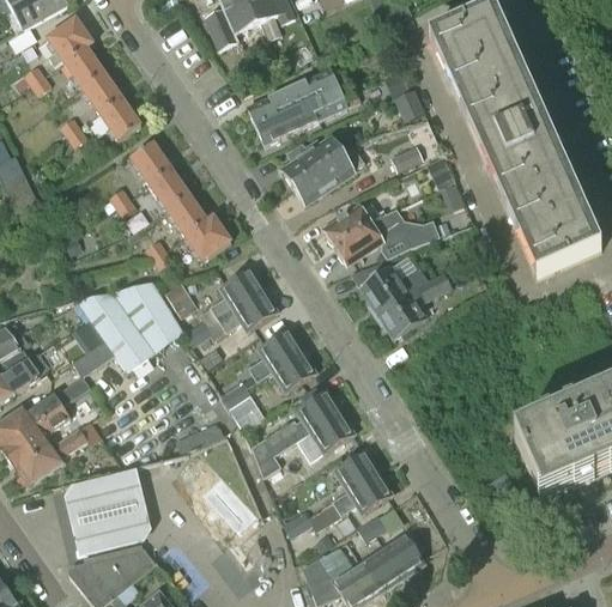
[(0,0),(0,14),(5,12),(7,17),(14,12),(24,30),(67,6),(64,0),(0,0)]
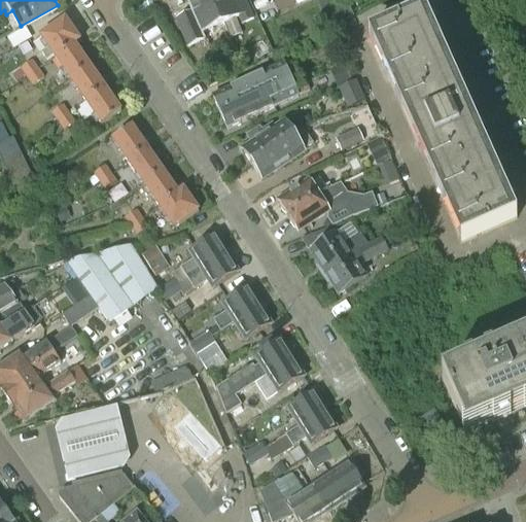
[(209,2),(208,0),(188,0),(193,9),(176,16),(188,43),(205,36),(202,30),(224,20),(216,0),(214,0),(209,2)]
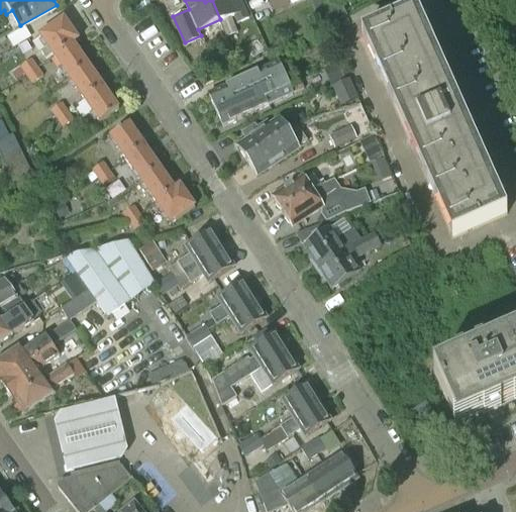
[(204,0),(205,2),(210,0),(212,0),(220,19),(234,13),(237,20),(249,14),(242,0),(204,0)]
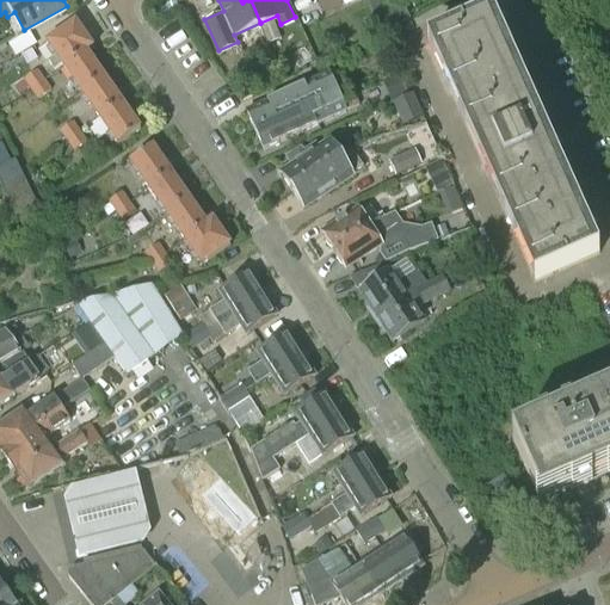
[(598,251),(553,147),(491,10),(429,38),(536,278),(598,251)]
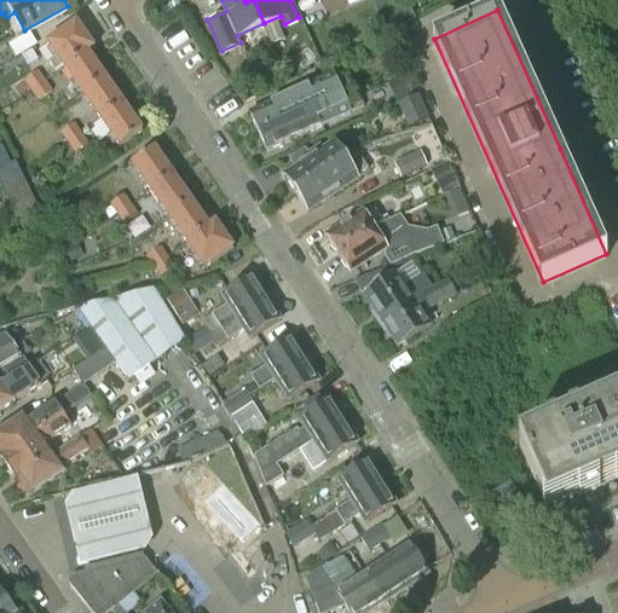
[(67,65),(88,50),(94,45),(76,19),(47,39),(67,65)]
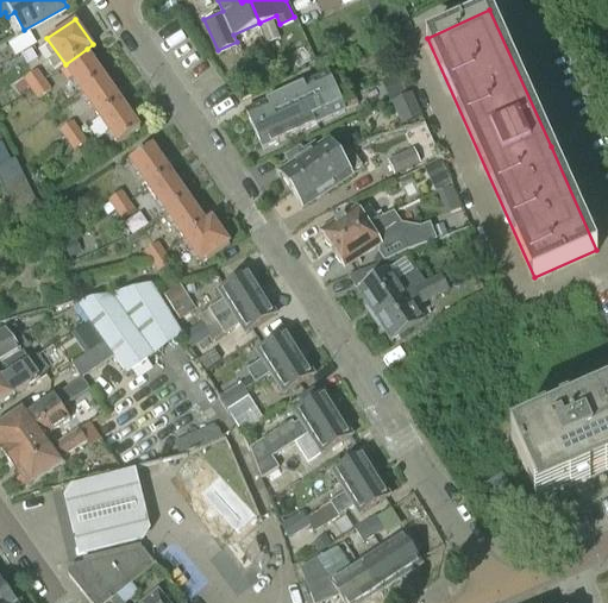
[(87,49),(66,64),(82,89),(105,75),(87,49)]
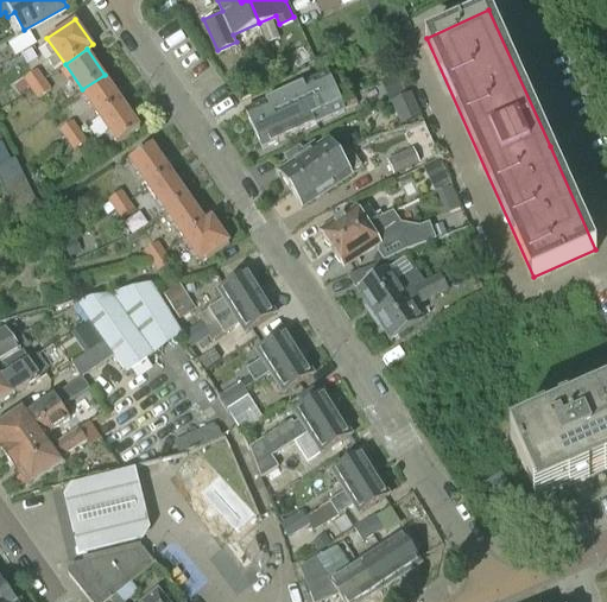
[(377,55),(385,73),(398,67),(390,49),(377,55)]
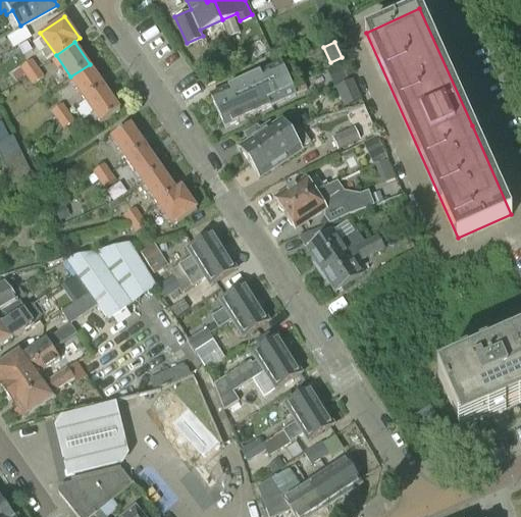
[(27,73),(38,65),(33,57),(15,68),(21,78),(27,73)]
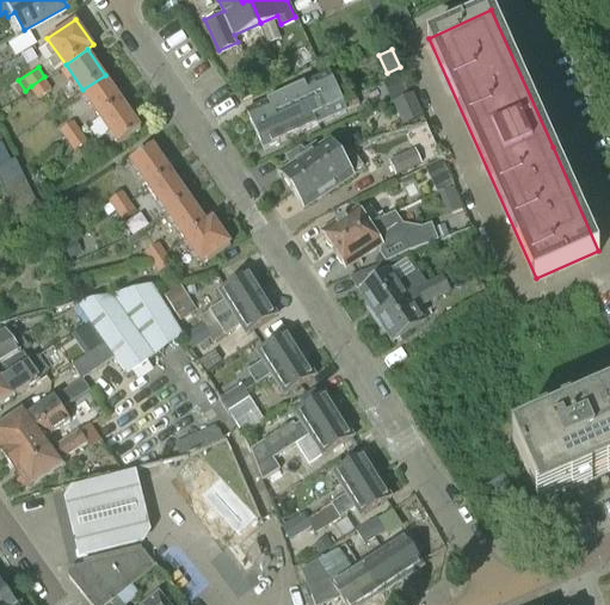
[(326,110),(328,116),(361,102),(356,91),(342,98),(330,72),(246,110),(256,129),(314,103),(319,112),(326,110)]
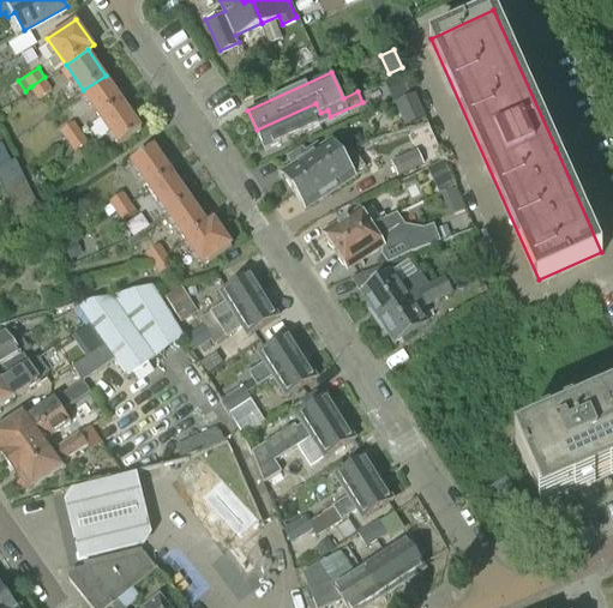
[(402,72),(385,79),(394,98),(410,91),(402,72)]
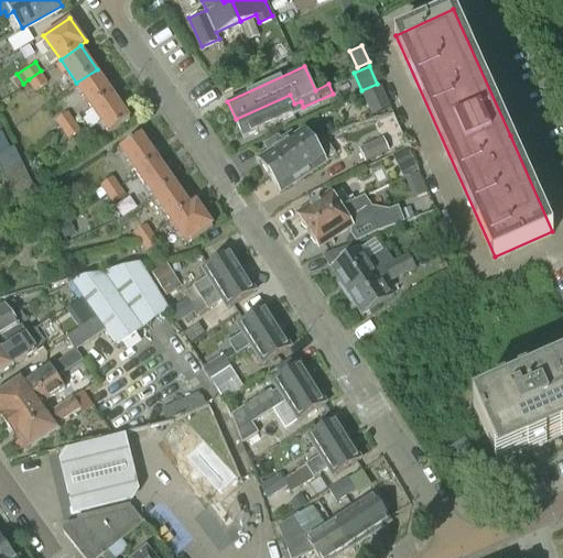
[(387,74),(382,66),(375,69),(378,78),(387,74)]
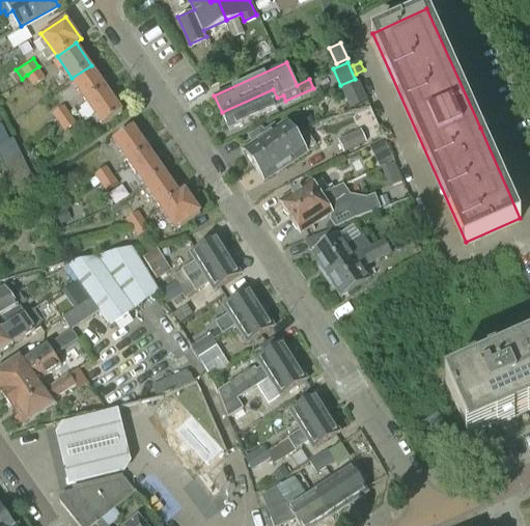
[(107,87),(91,65),(72,78),(87,101),(107,87)]
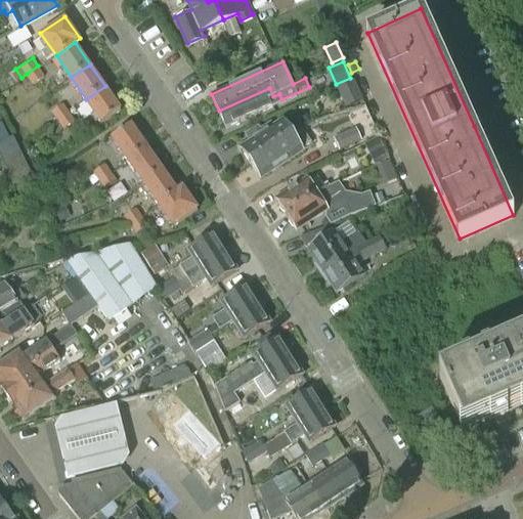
[(44,74),(38,66),(27,74),(32,83),(44,74)]
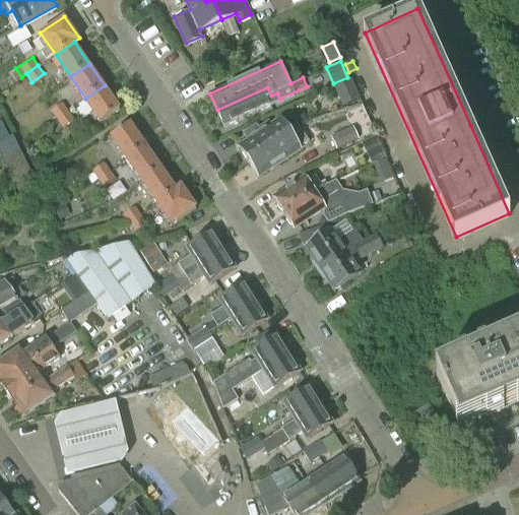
[(346,95),(350,93),(357,90),(350,77),(340,82),(346,95)]
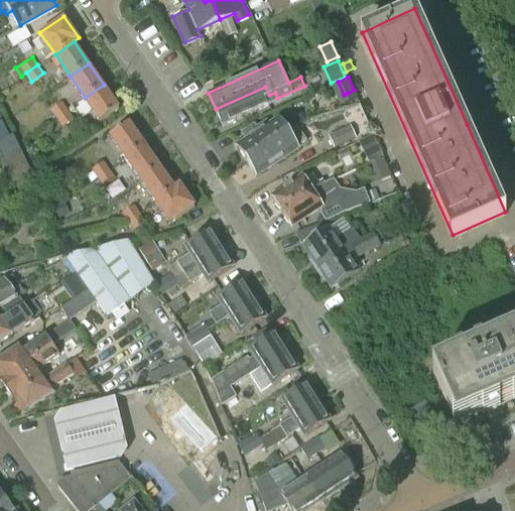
[(104,85),(85,98),(100,120),(119,107),(104,85)]
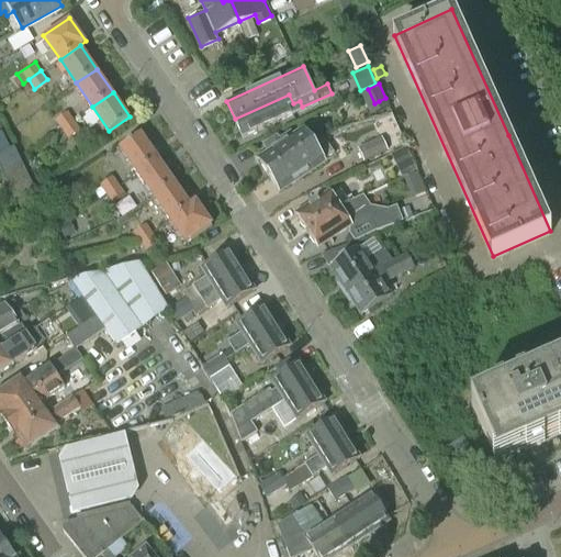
[(242,134),(302,107),(300,101),(293,103),(289,95),(235,119),(242,134)]
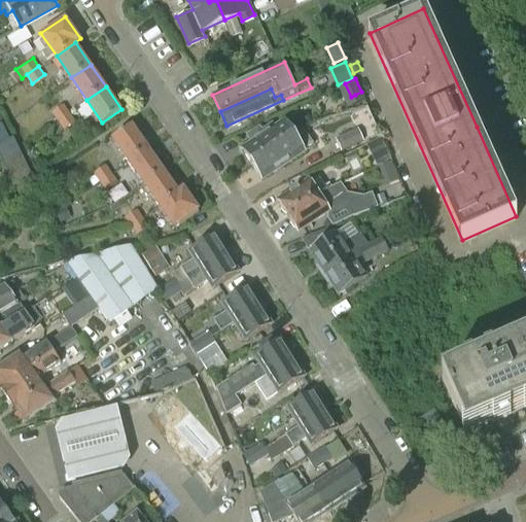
[(58,118),(70,110),(64,102),(51,110),(58,118)]
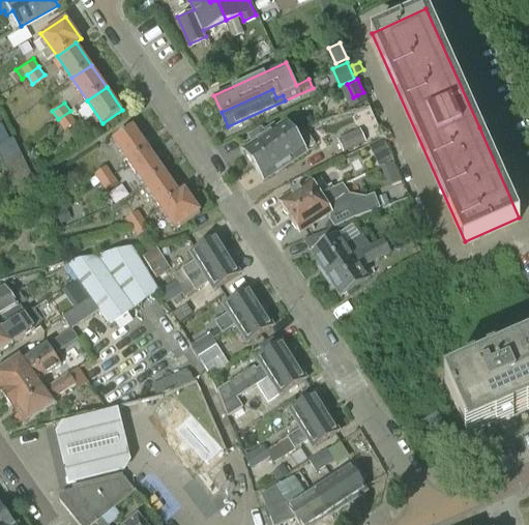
[(70,111),(58,119),(59,121),(52,126),(57,134),(76,120),(70,111)]
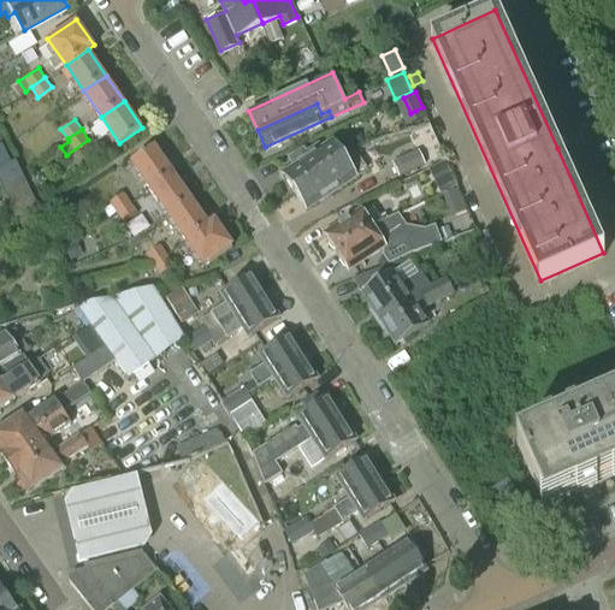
[(295,189),(356,148),(346,131),(336,137),(283,172),(295,189)]
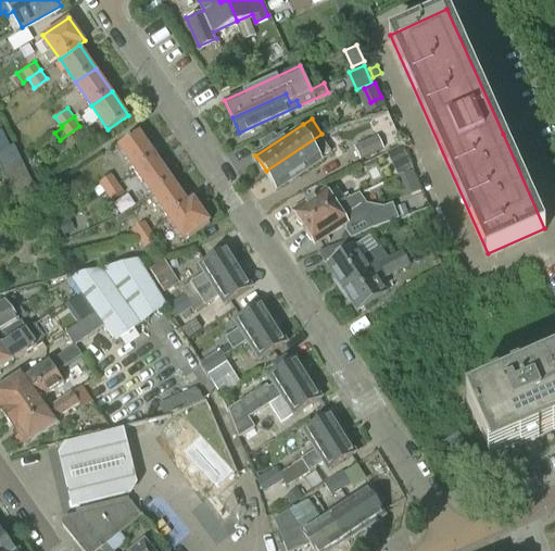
[(135,168),(155,153),(139,130),(118,145),(135,168)]
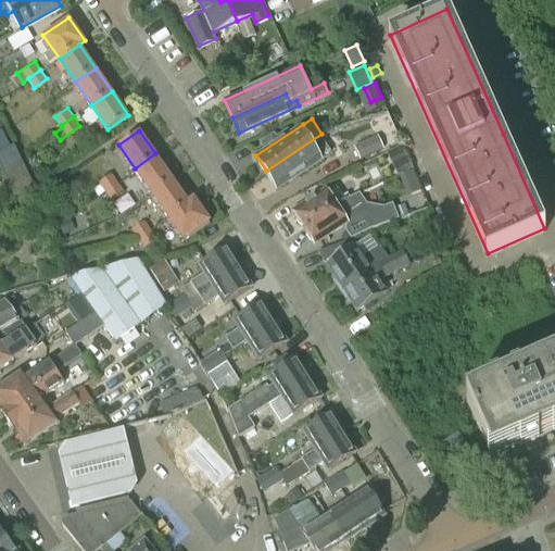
[(354,143),(354,145),(361,158),(363,157),(364,160),(386,150),(378,133),(354,143)]
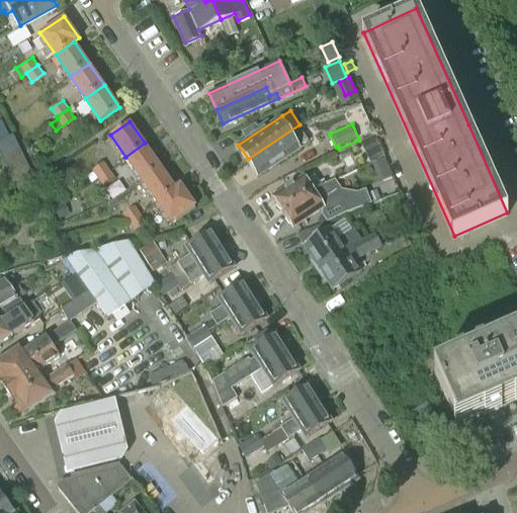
[(309,139),(299,124),(248,159),(257,174),(302,145),(302,144),(309,139)]
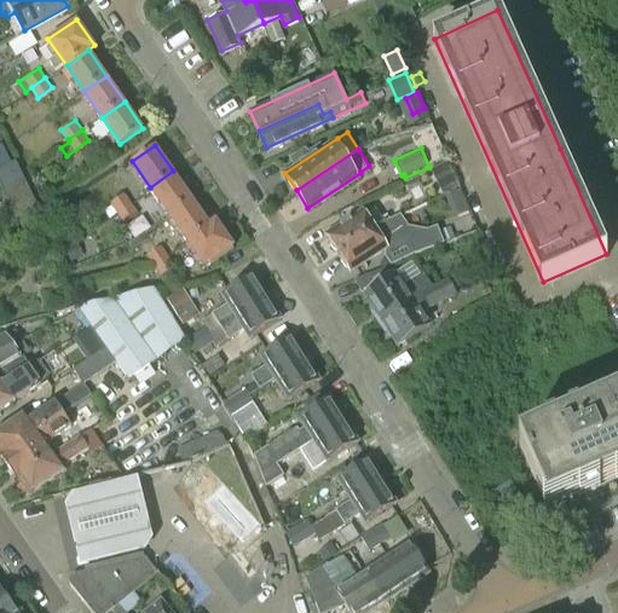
[(0,181),(4,191),(27,181),(16,158),(0,166),(0,181)]
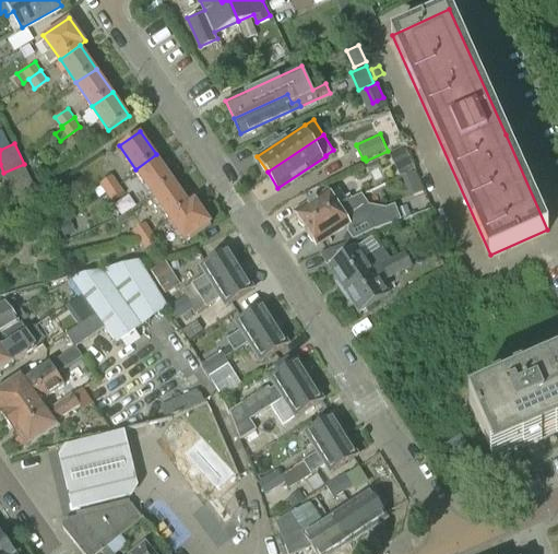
[(389,151),(395,163),(410,156),(403,144),(389,151)]
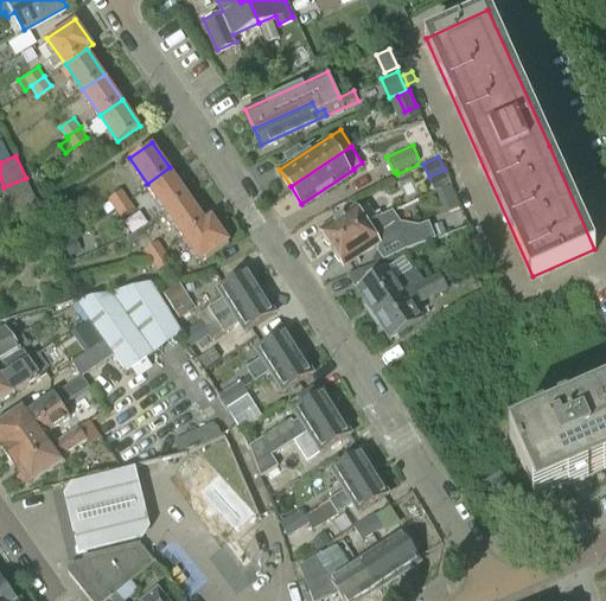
[(170,167),(147,184),(165,209),(187,193),(170,167)]
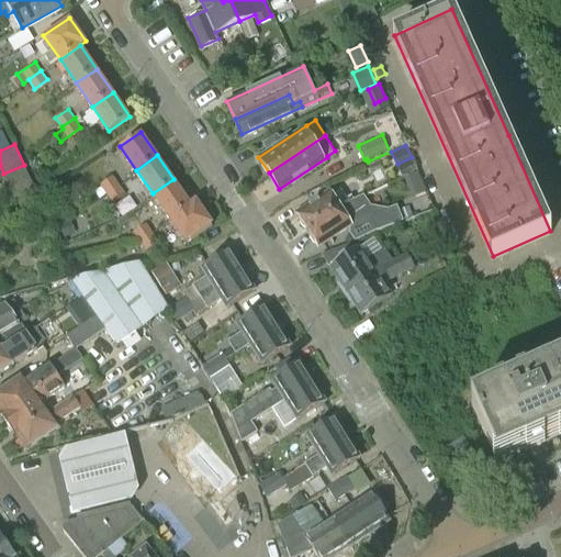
[(35,187),(24,165),(3,174),(14,196),(35,187)]
